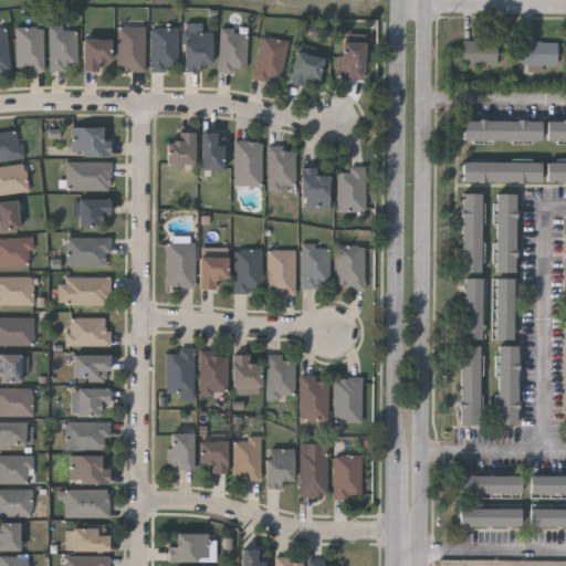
[(144,71),(117,71),(117,25),(144,25),(144,71)]
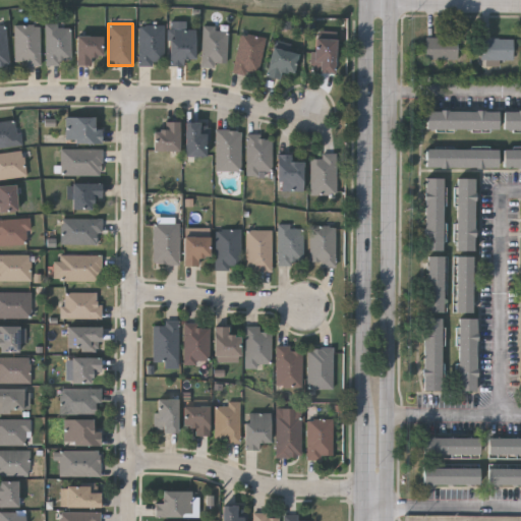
[(39,65),(13,65),(13,25),(39,25),(39,65)]
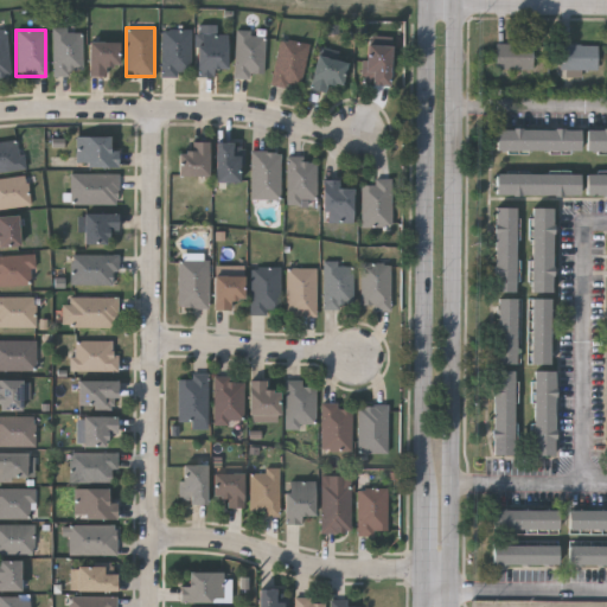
[(81,74),(51,74),(51,30),(81,30),(81,74)]
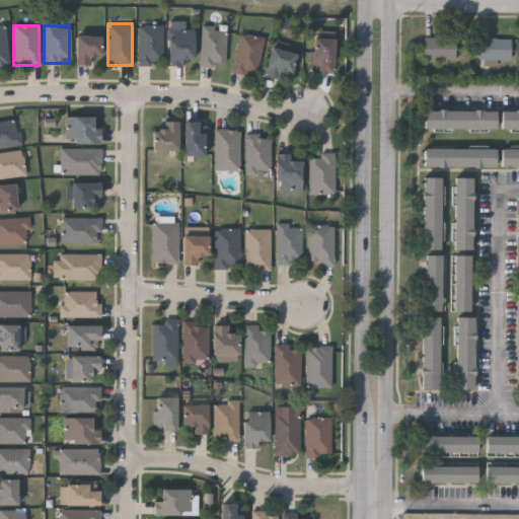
[(162,25),(162,61),(152,61),(152,65),(137,65),(137,25),(162,25)]
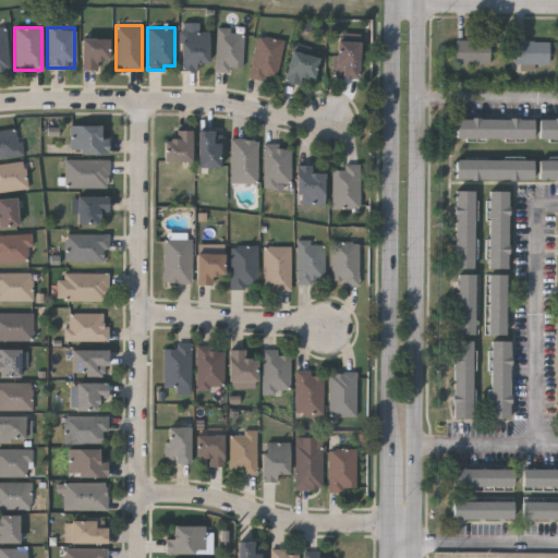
[(0,28),(0,72),(11,72),(9,28),(0,28)]
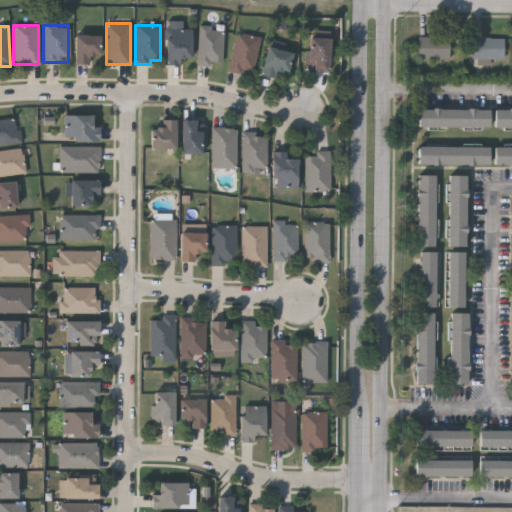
[(197,65),(198,28),(223,29),(222,66),(197,65)]
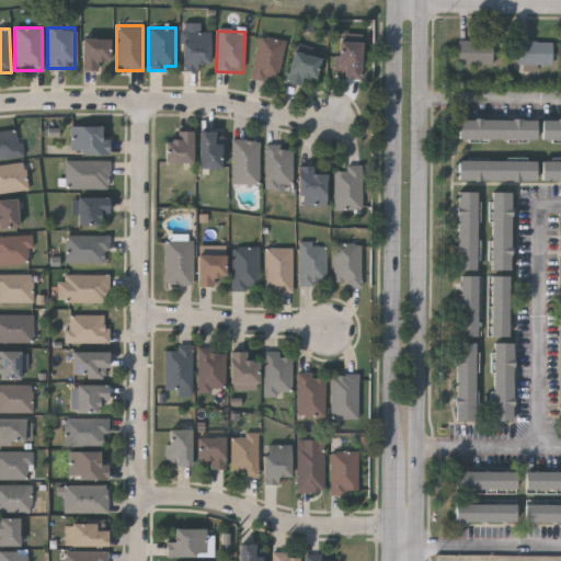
[(181,32),(208,32),(208,63),(196,63),(196,71),(181,71),(181,32)]
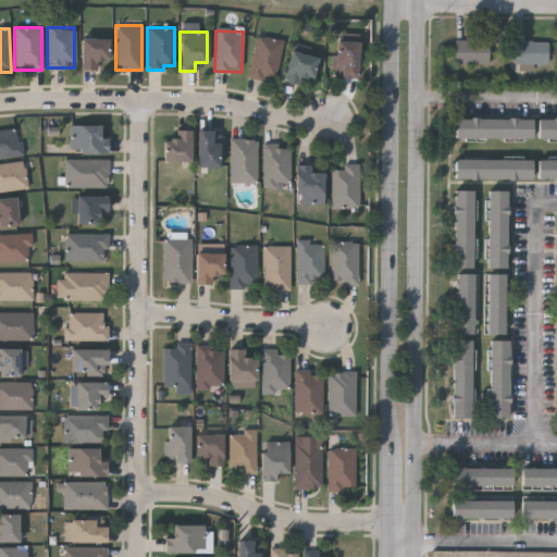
[(249,77),(255,37),(281,40),(276,81),(249,77)]
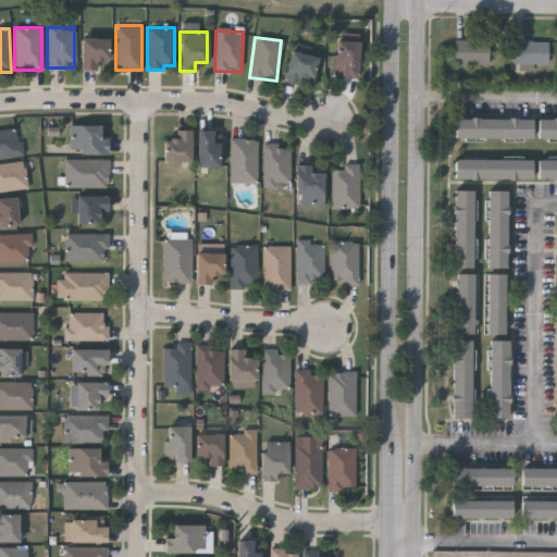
[(96,70),(81,70),(81,39),(108,38),(108,60),(96,60),(96,70)]
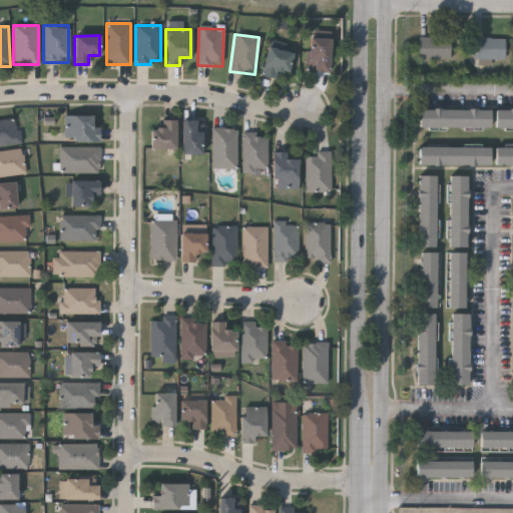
[(473,58),(473,36),(503,36),(503,58),(473,58)]
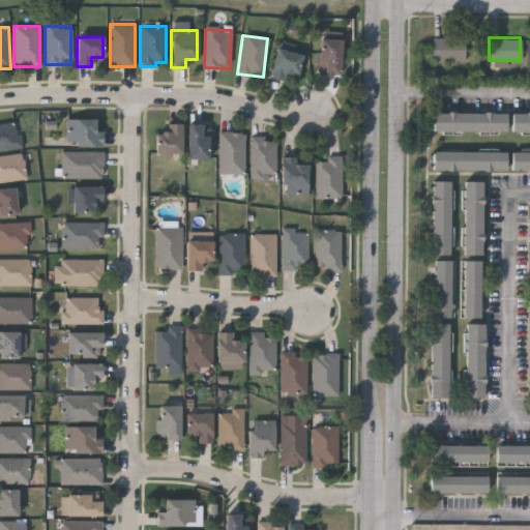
[(340,39),(340,74),(318,74),(318,39),(340,39)]
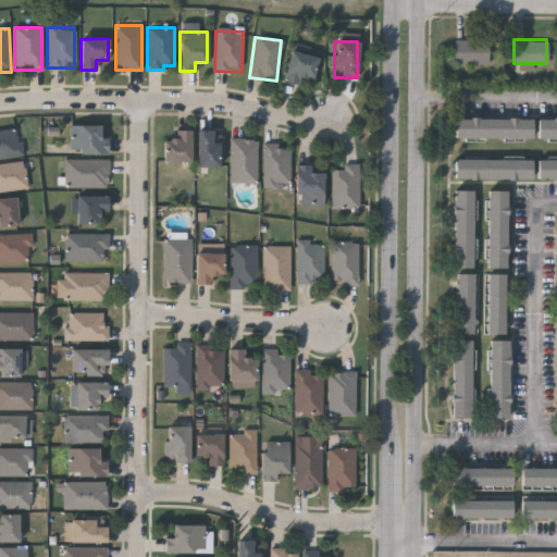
[(490,65),(455,65),(455,41),(490,41),(490,65)]
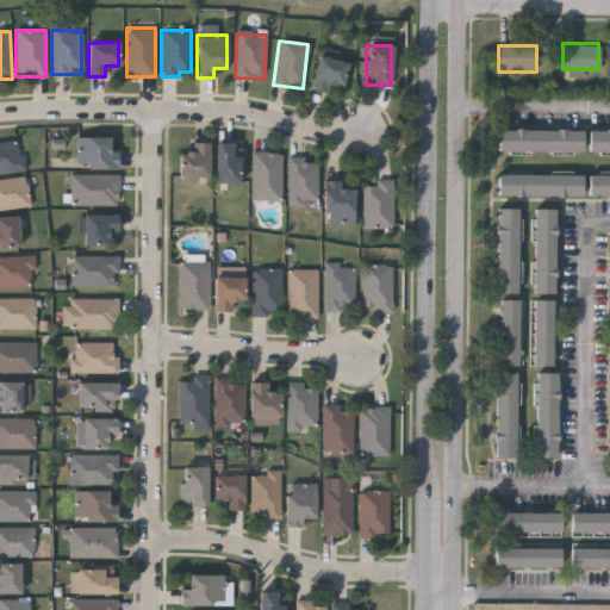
[(330,82),(327,93),(309,87),(319,55),(348,64),(340,86),(330,82)]
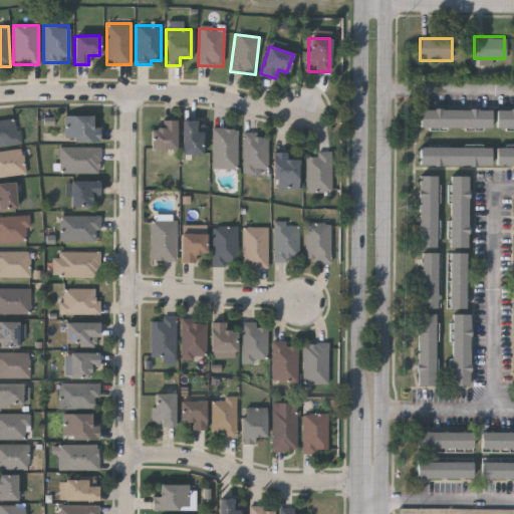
[(421,125),(421,107),(492,107),(492,125),(421,125)]
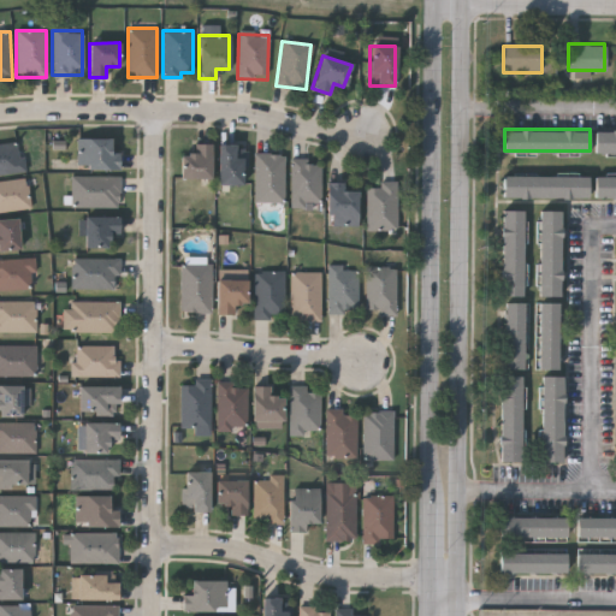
[(615,130),(615,153),(596,153),(596,130),(615,130)]
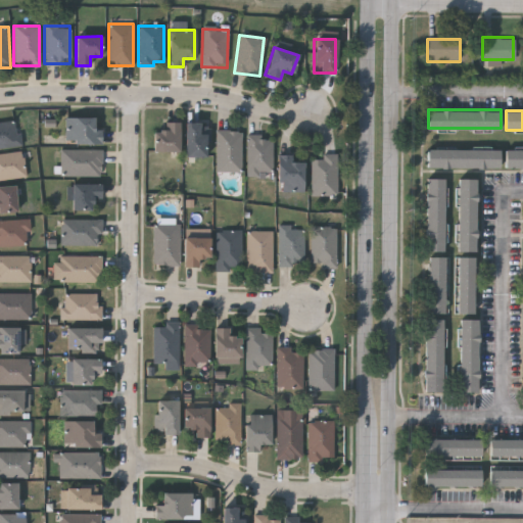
[(101,130),(101,143),(64,143),(64,117),(94,117),(94,130),(101,130)]
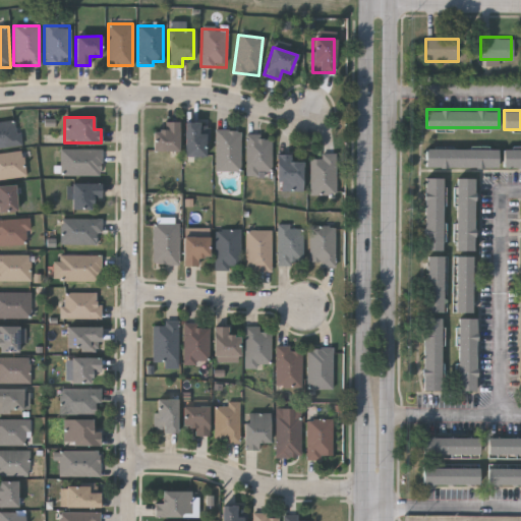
[(19,146),(0,148),(0,121),(16,120),(19,146)]
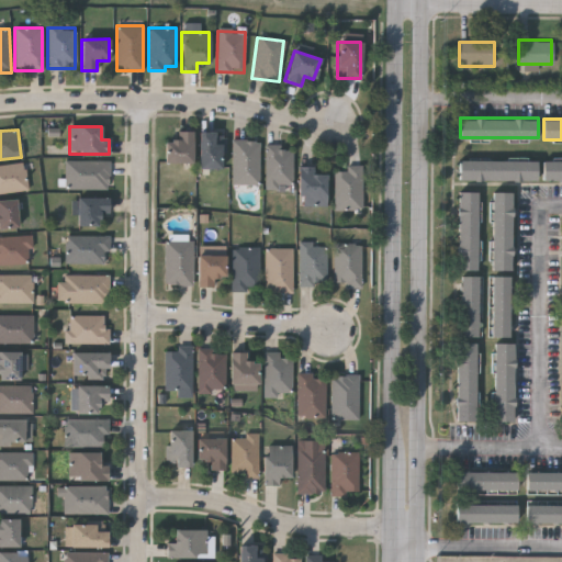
[(165,163),(165,139),(177,139),(177,131),(192,131),(192,163),(165,163)]
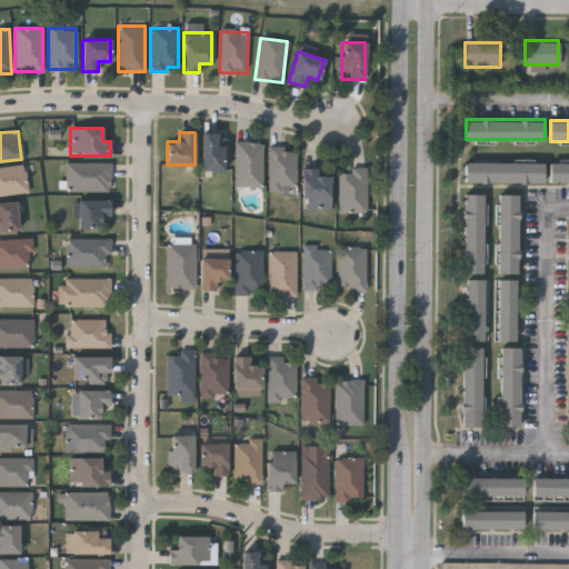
[(200,170),(200,133),(226,133),(226,170),(200,170)]
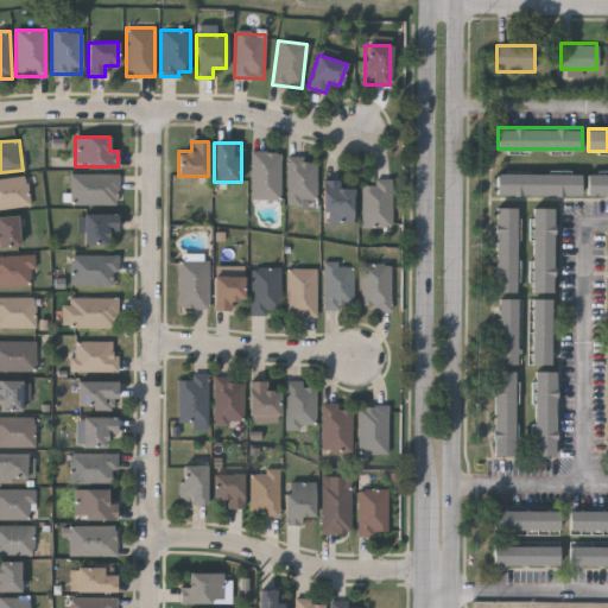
[(251,198),(251,152),(279,152),(279,198),(251,198)]
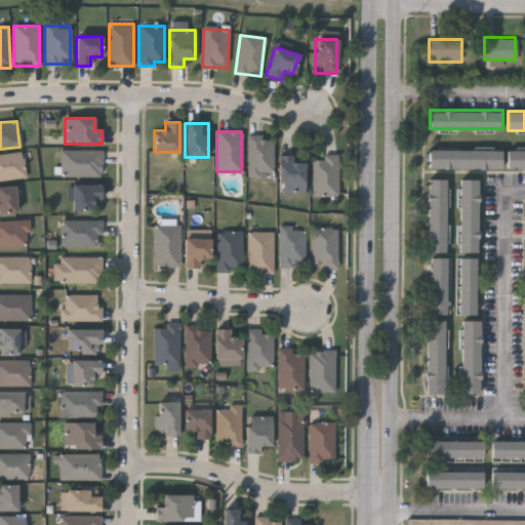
[(272,173),(247,173),(247,135),(272,135),(272,173)]
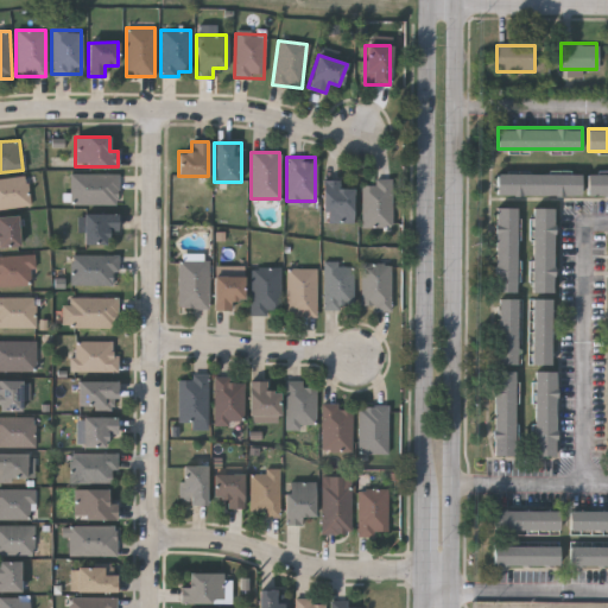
[(581,173),(581,194),(496,194),(496,173),(581,173)]
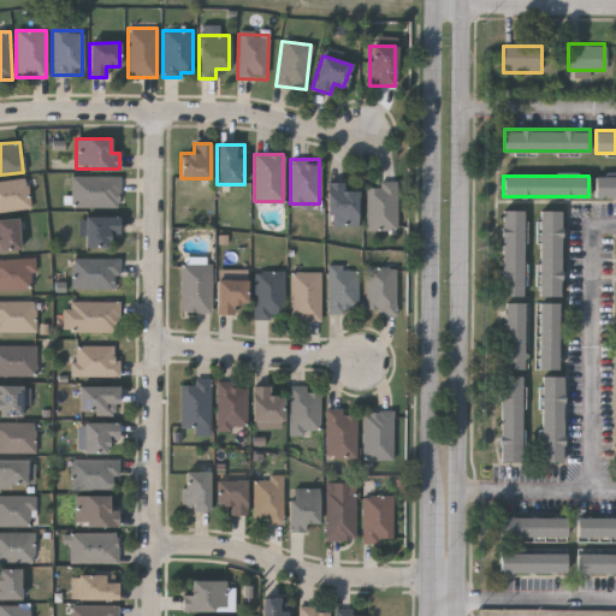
[(615,197),(594,197),(594,176),(615,176),(615,197)]
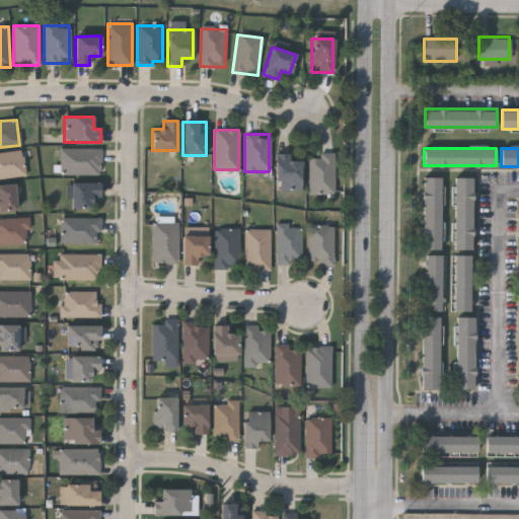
[(60,173),(60,149),(100,149),(100,173),(60,173)]
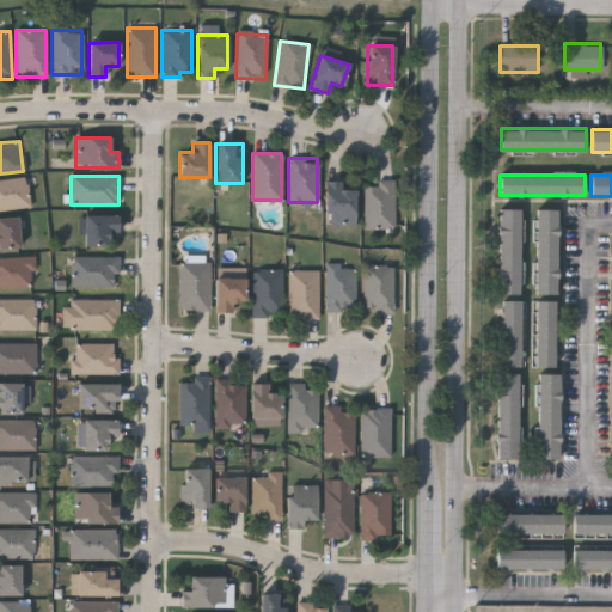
[(0,179),(26,177),(30,207),(0,209),(0,179)]
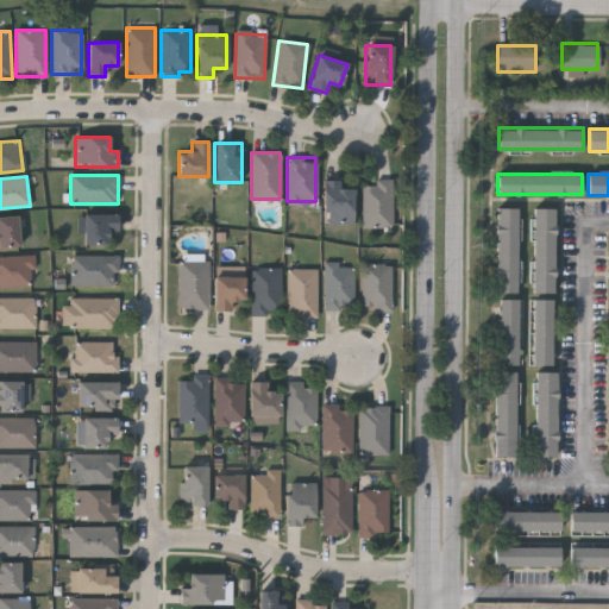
[(390,179),(390,227),(362,227),(362,184),(374,184),(374,179),(390,179)]
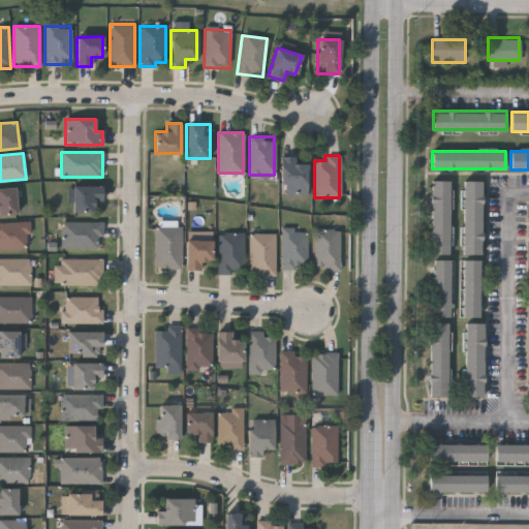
[(306,162),(306,193),(281,193),(281,162),(306,162)]
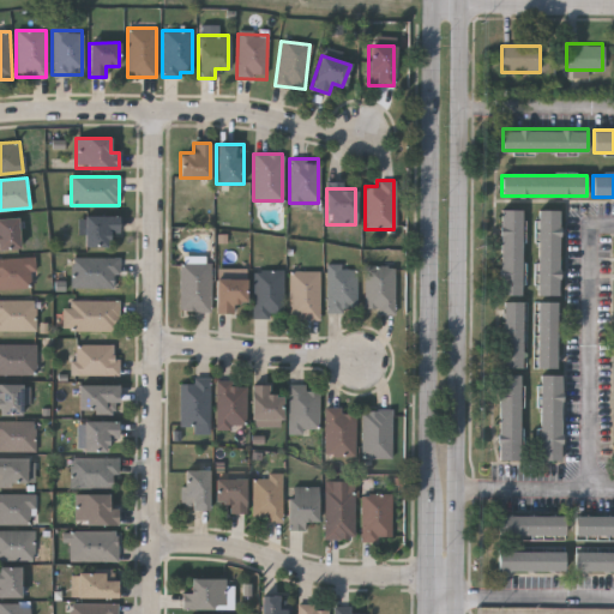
[(521,208),(521,294),(499,294),(499,208),(521,208)]
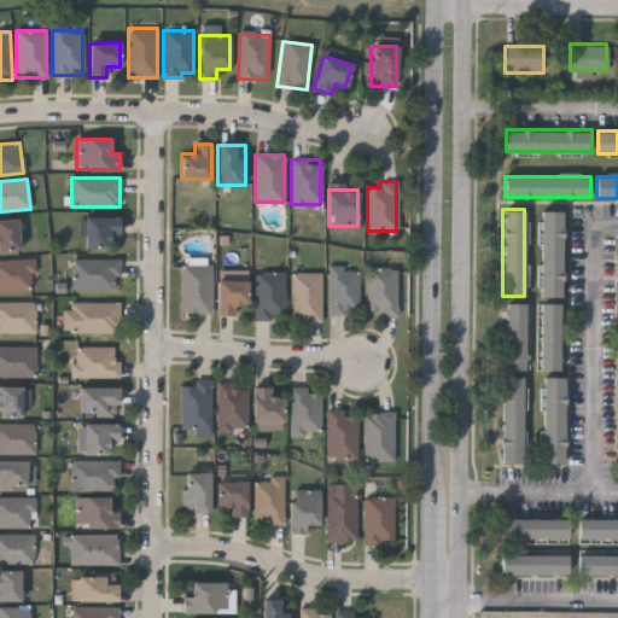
[(561,209),(561,296),(541,296),(541,209),(561,209)]
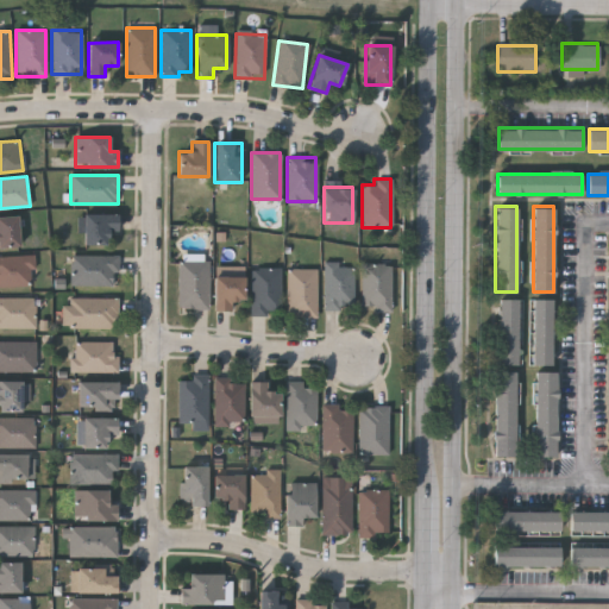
[(83,245),(83,214),(117,214),(117,232),(106,232),(106,245),(83,245)]
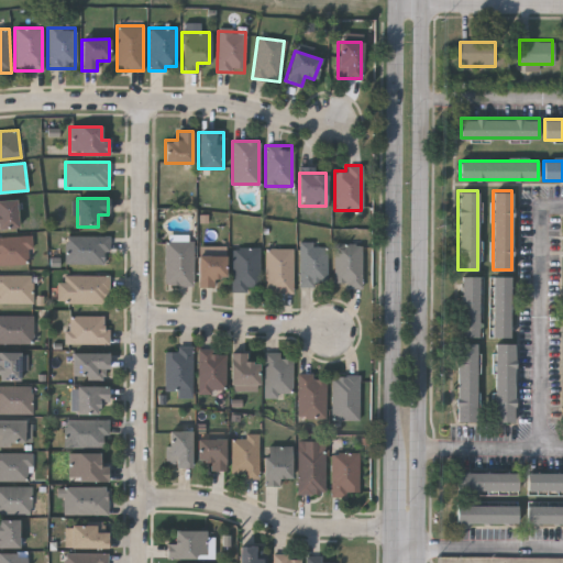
[(0,229),(0,201),(17,201),(17,229),(0,229)]
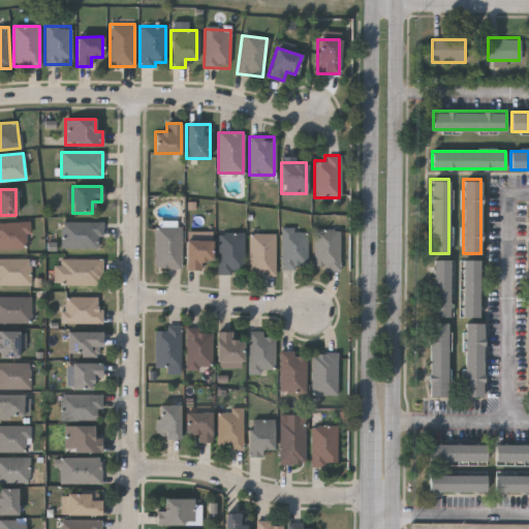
[(29,247),(0,249),(0,222),(27,221),(29,247)]
